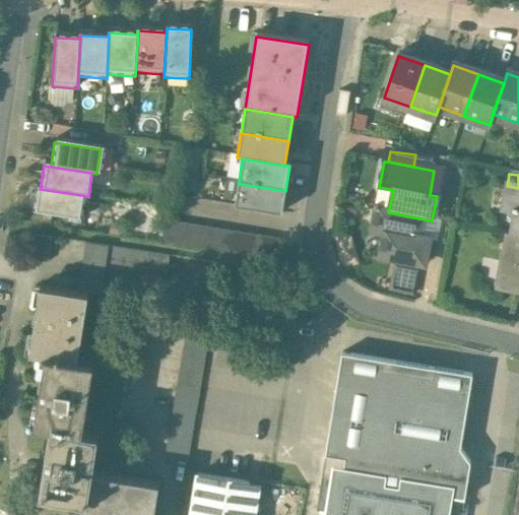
[(285,191),(239,184),(235,208),(281,216),(285,191)]
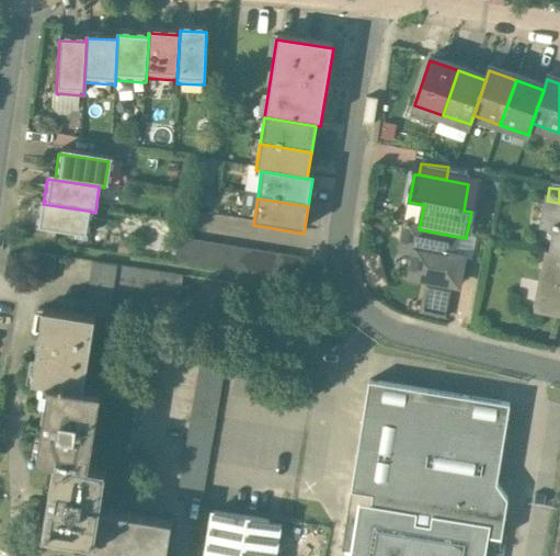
[(559,203),(547,201),(541,228),(552,230),(551,231),(557,233),(552,257),(559,258),(559,203)]
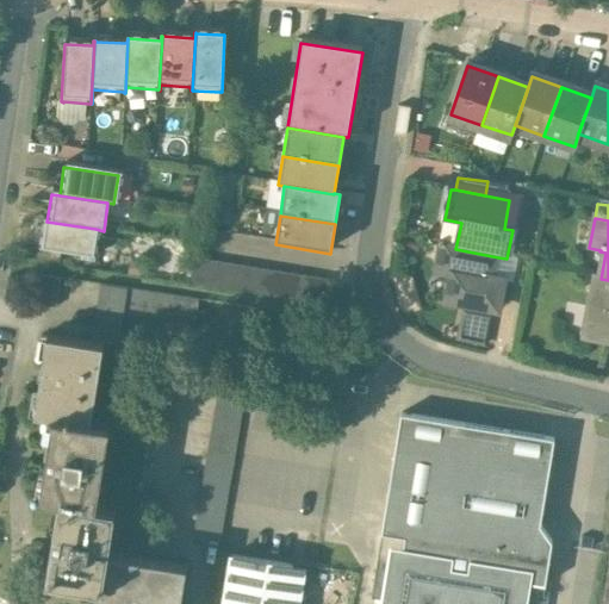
[(95,229),(47,222),(43,222),(38,251),(91,259),(95,229)]
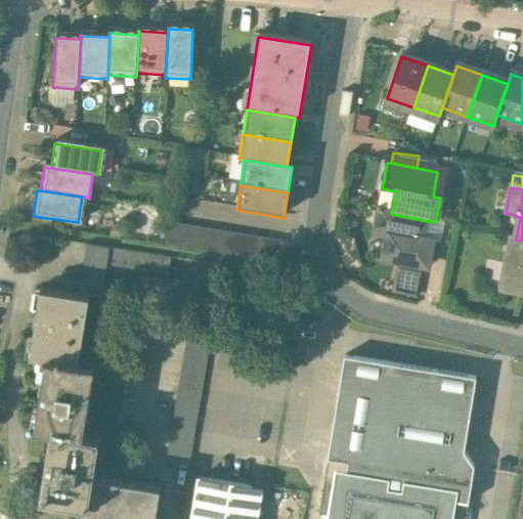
[(391,214),(380,211),(375,238),(388,240),(383,262),(426,270),(431,246),(424,245),(428,221),(391,214)]
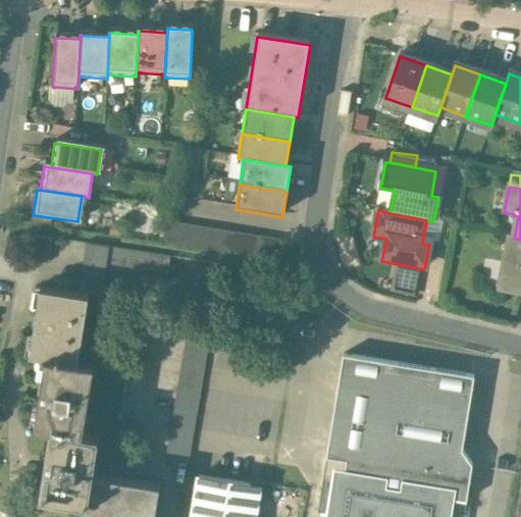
[(164,225),(161,247),(171,249),(175,226),(164,225)]
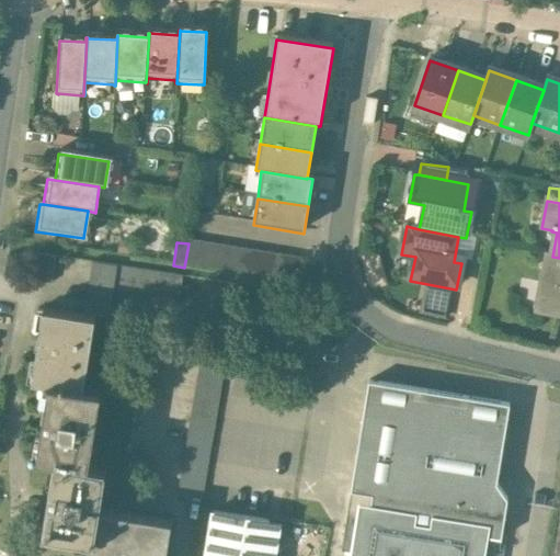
[(301,262),(189,244),(184,268),(298,285),(301,262)]
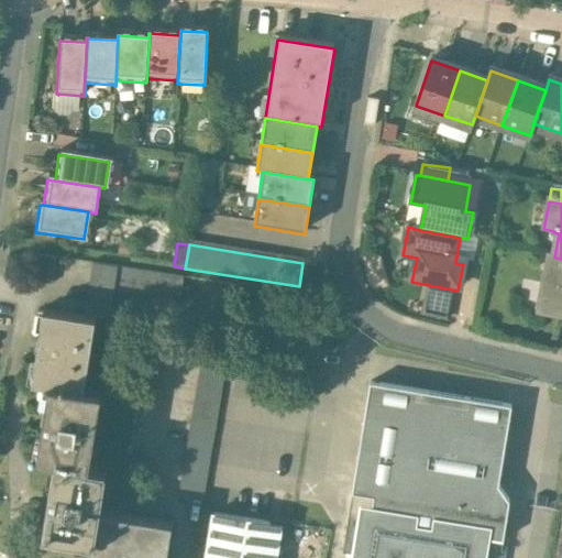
[(561,259),(554,258),(546,256),(535,317),(561,323),(561,259)]
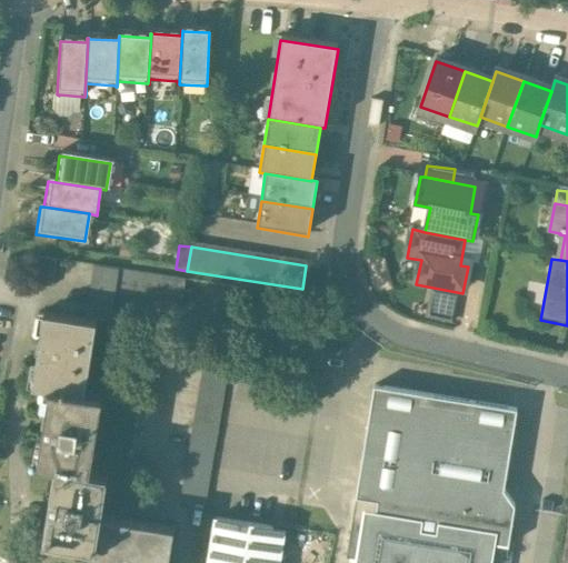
[(118,273),(92,270),(85,324),(97,327),(110,328),(115,300),(118,273)]
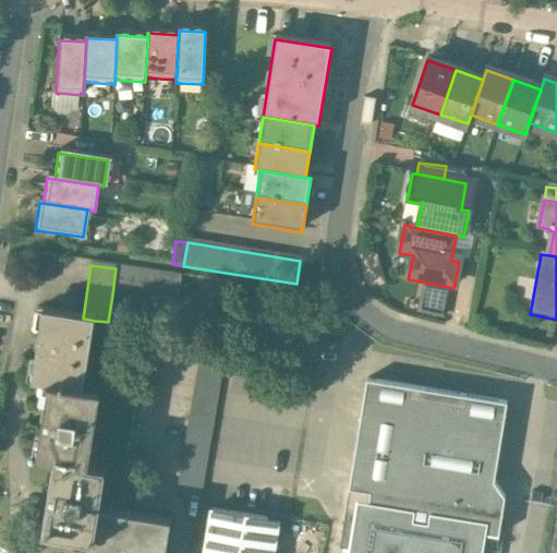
[(181,279),(116,268),(112,295),(177,304),(181,279)]
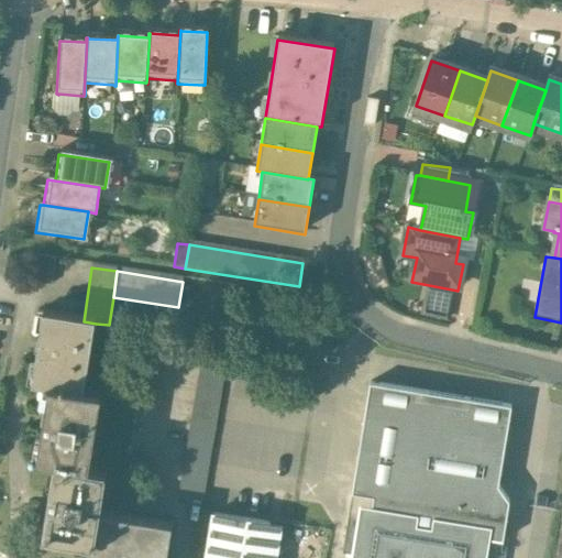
[(454,297),(428,291),(425,305),(451,310),(454,297)]
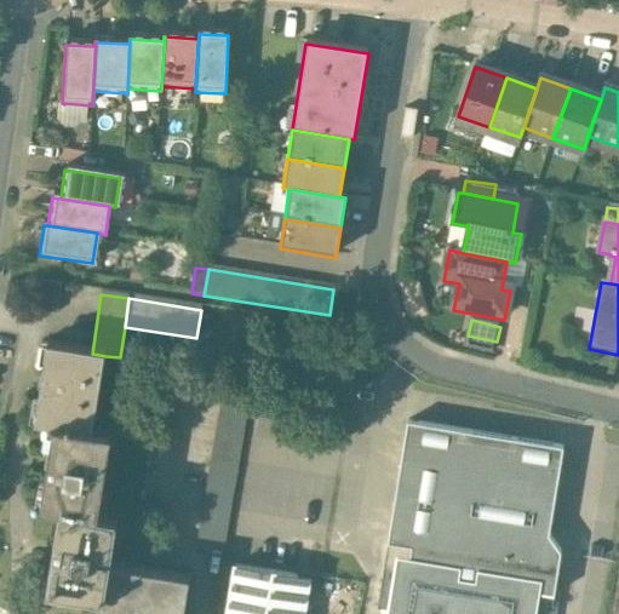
[(497,342),(468,336),(464,350),(493,356),(497,342)]
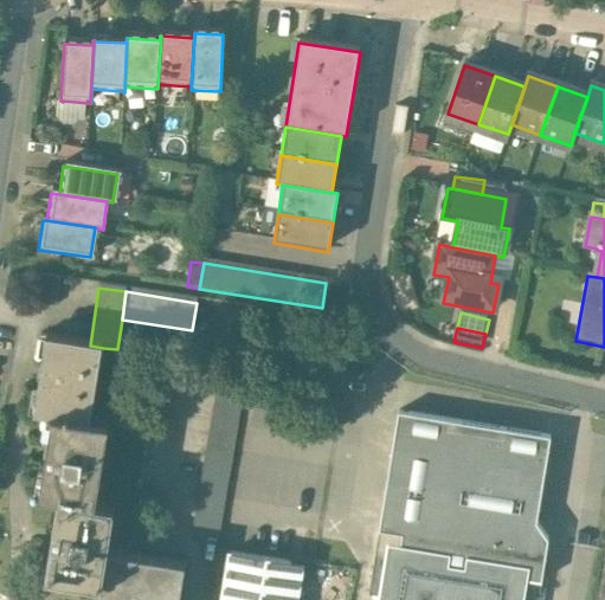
[(90,346),(47,339),(47,340),(50,340),(46,359),(44,357),(38,398),(40,398),(37,417),(34,417),(34,418),(52,420),(90,426),(103,348),(90,346)]
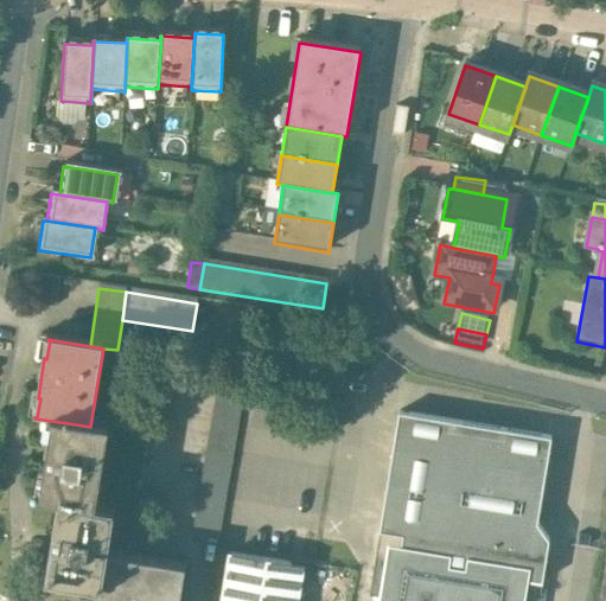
[(242,404),(216,400),(192,542),(218,545),(242,404)]
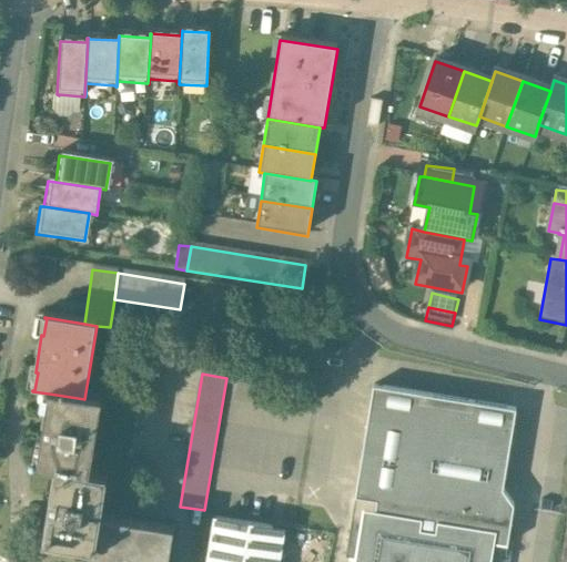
[(515,412),(372,389),(344,561),(504,561),(507,544),(495,525),(513,513),(513,509),(502,493),(515,412)]
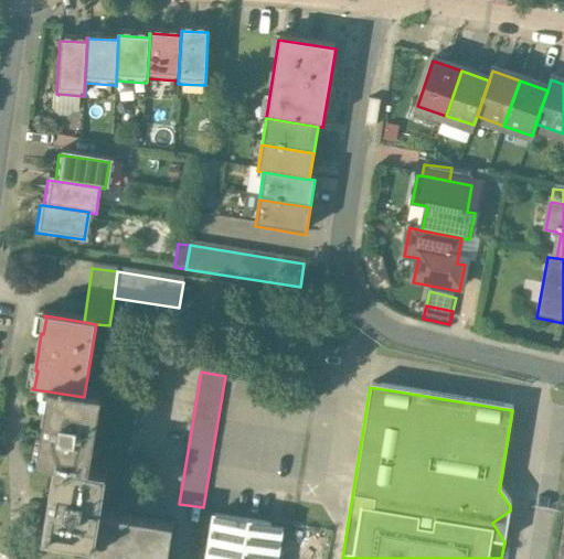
[(84,397),(49,391),(38,464),(57,468),(89,473),(102,400),(84,397)]
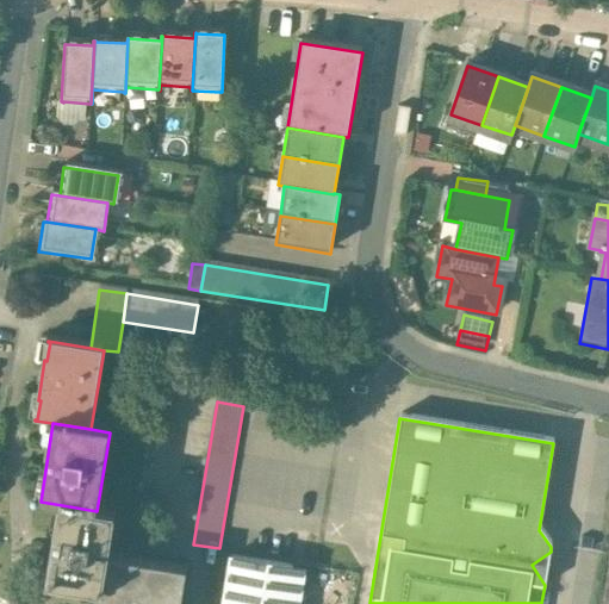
[(103,591),(109,560),(116,515),(97,511),(62,505),(60,524),(57,524),(47,585),(85,591),(85,589),(103,591)]
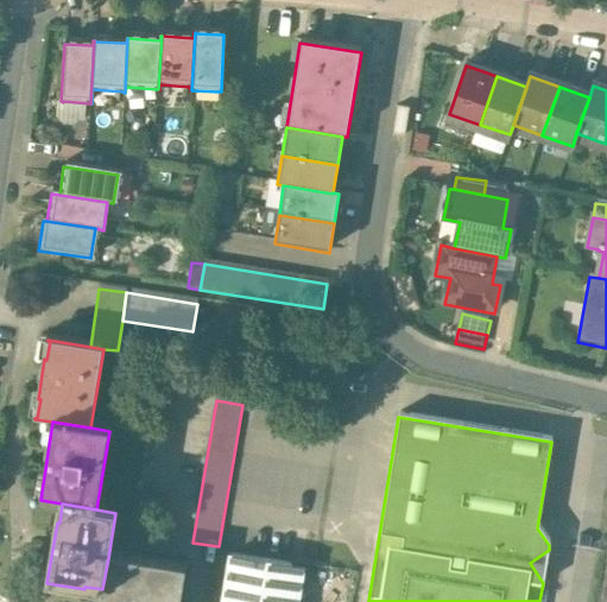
[(108,558),(102,589),(102,590),(103,591),(101,601),(182,601),(187,570),(108,558)]
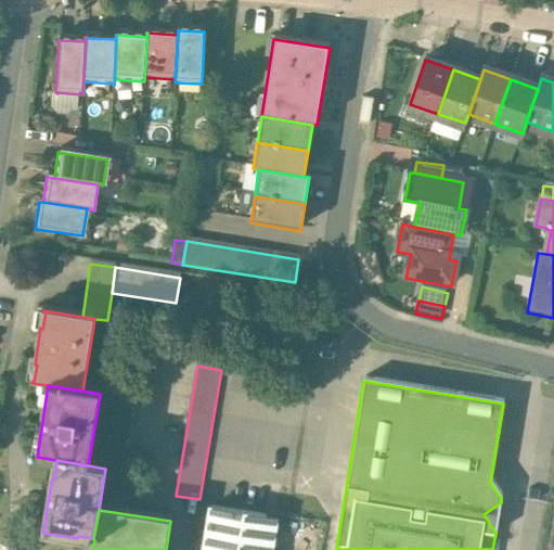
[(260,549),(266,520),(210,511),(204,549),(260,549)]
